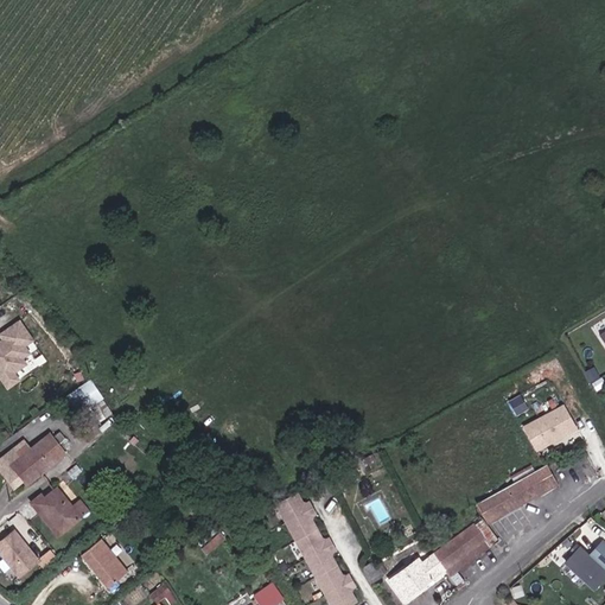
[(25,360),(20,354),(16,346),(23,341),(31,336),(18,317),(0,330),(0,332),(2,336),(0,337),(0,373),(7,383),(18,375),(12,368),(25,360)]
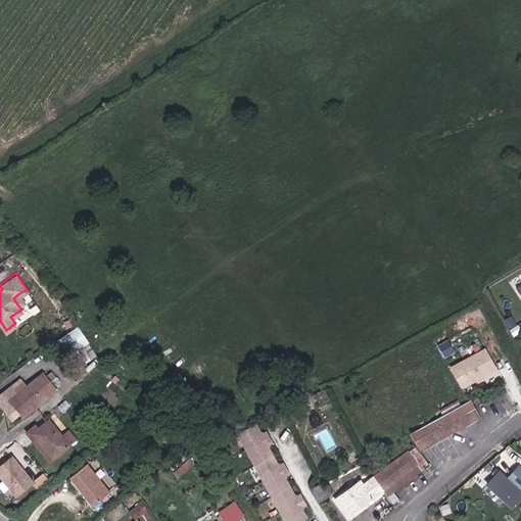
[(24,300),(19,293),(13,298),(17,304),(24,300)]
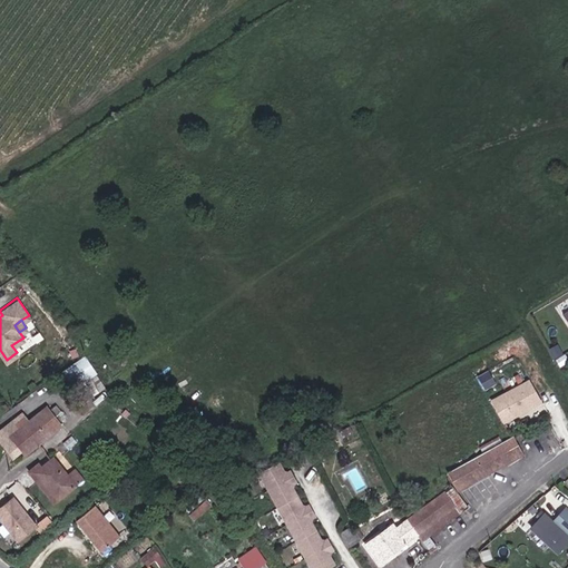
[(85,352),(61,366),(74,385),(96,371),(85,352)]
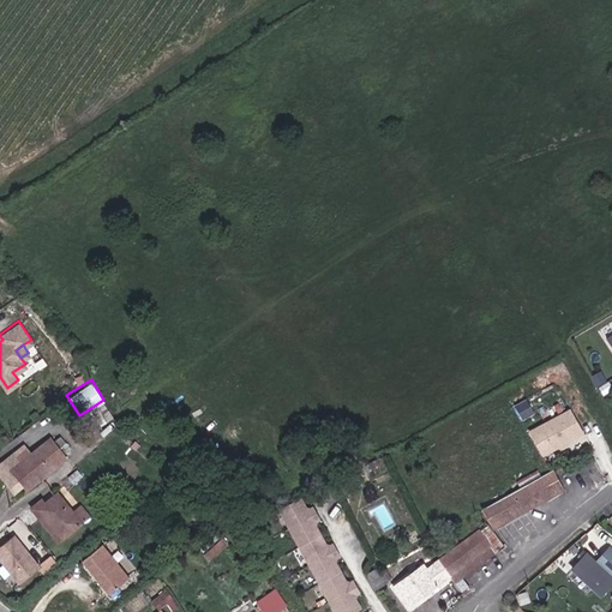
[(569,411),(532,431),(544,453),(581,433),(569,411)]
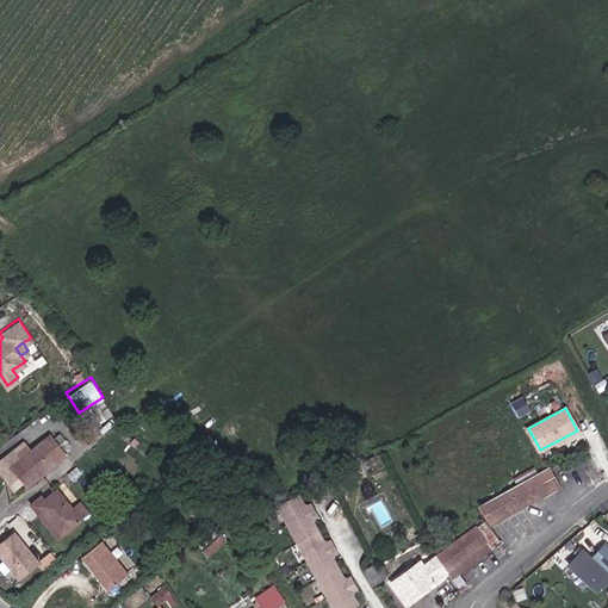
[(68,453),(66,451),(60,444),(69,436),(64,430),(56,438),(53,433),(13,464),(29,484),(68,453)]
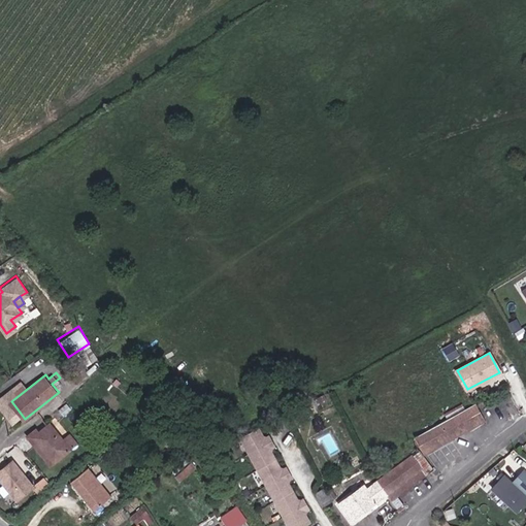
[(64,384),(60,377),(52,384),(57,390),(64,384)]
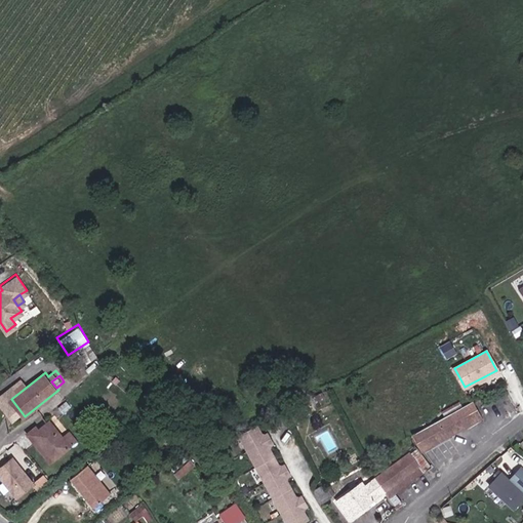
[(472,402),(414,434),(424,451),(481,418),(472,402)]
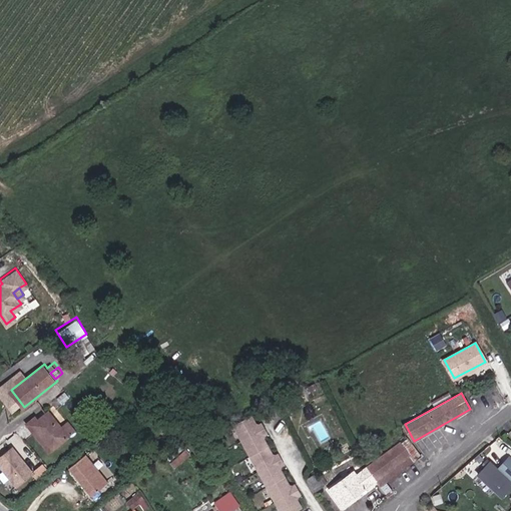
[(63,426),(50,412),(37,422),(34,425),(54,447),(70,434),(63,426)]
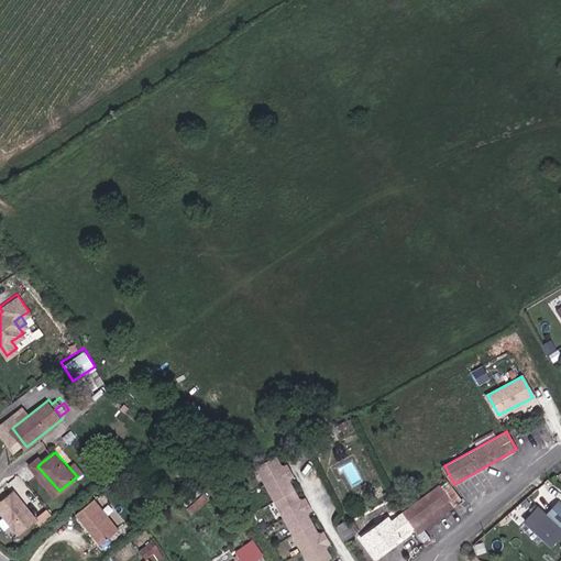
[(281,471),(276,458),(256,468),(307,560),(326,560),(331,559),(322,548),(317,537),(318,532),(305,515),(298,504),(299,499),(290,482),(286,481),(281,471)]
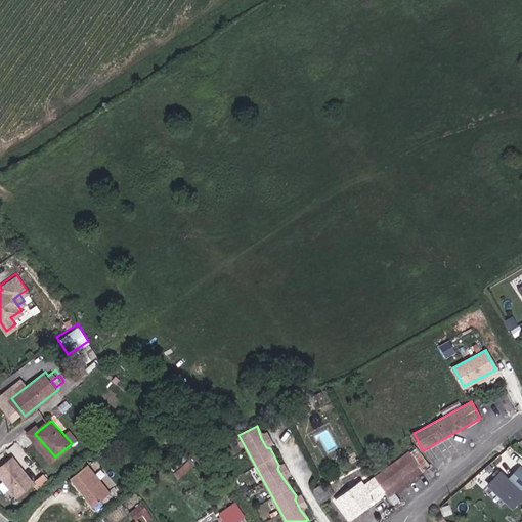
[(50,461),(55,457),(35,434),(38,431),(35,427),(28,433),(50,461)]
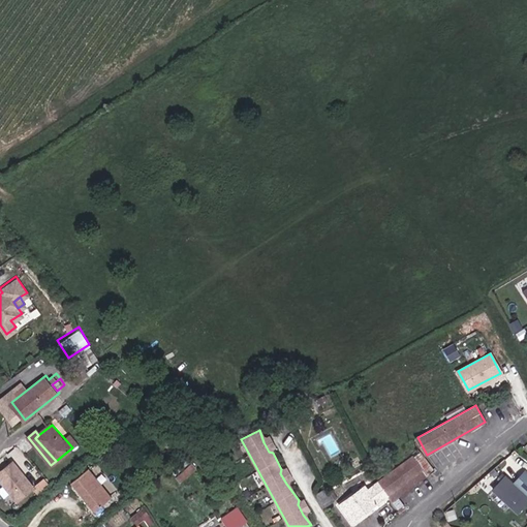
[(65,439),(72,447),(79,441),(72,433),(65,439)]
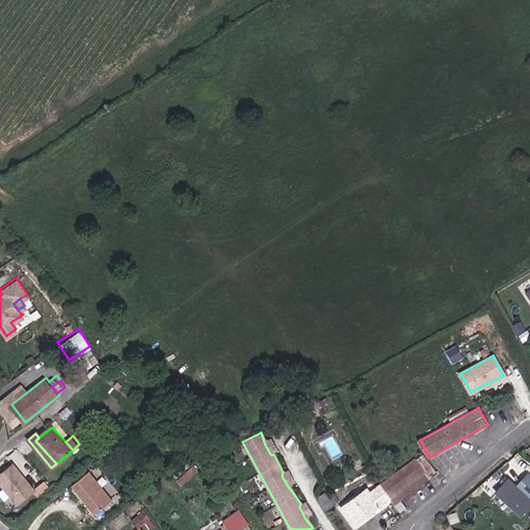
[(277,451),(271,441),(265,445),(270,454),(277,451)]
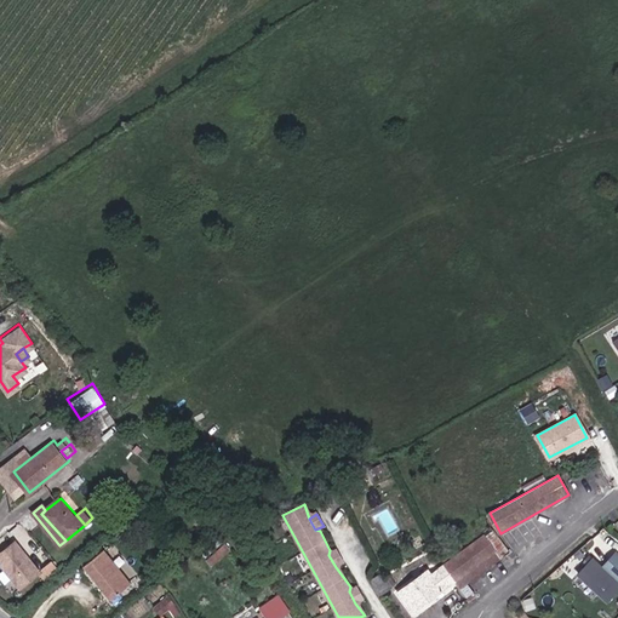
[(39,565),(47,558),(22,527),(12,536),(39,565)]
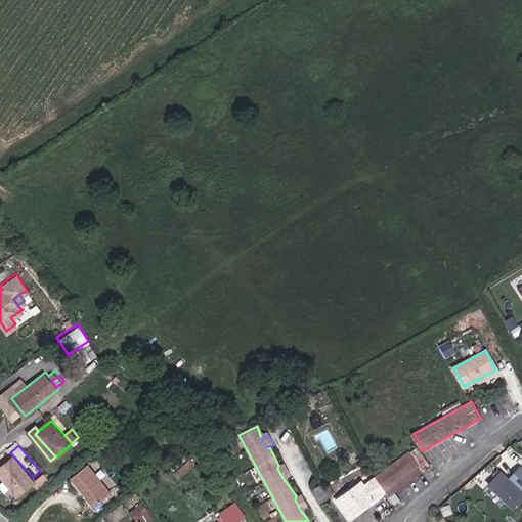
[(426,468),(415,451),(406,458),(361,486),(358,482),(332,501),(345,518),(380,493),(383,498),(426,468)]
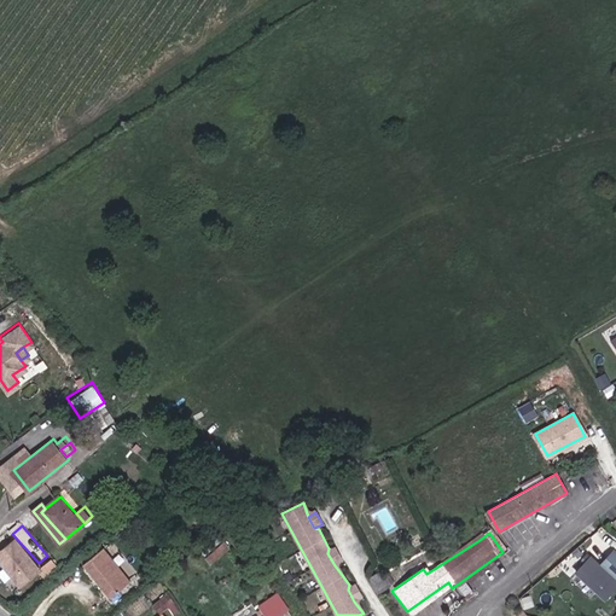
[(39,570),(13,538),(0,547),(0,565),(17,587),(39,570)]
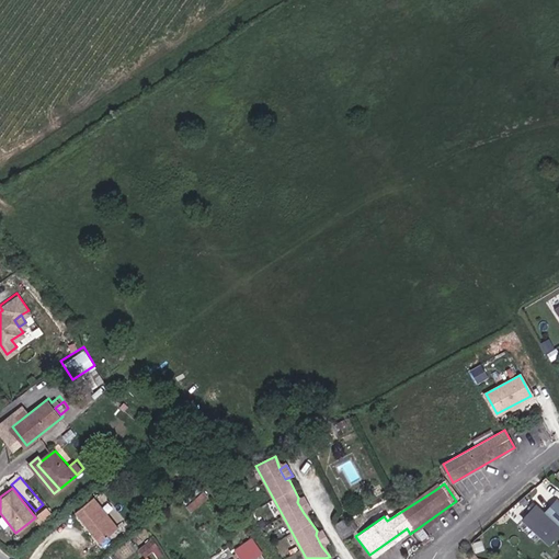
[(310,509),(305,498),(297,502),(304,513),(310,509)]
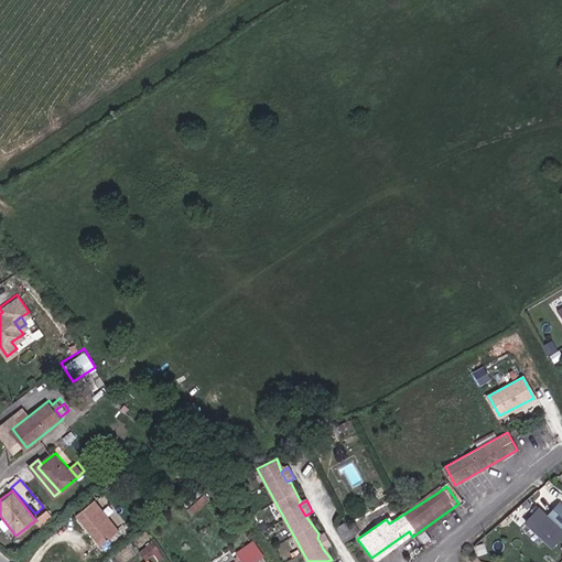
[(523,522),(540,537),(550,546),(561,531),(561,505),(557,500),(544,515),(537,508),(523,522)]
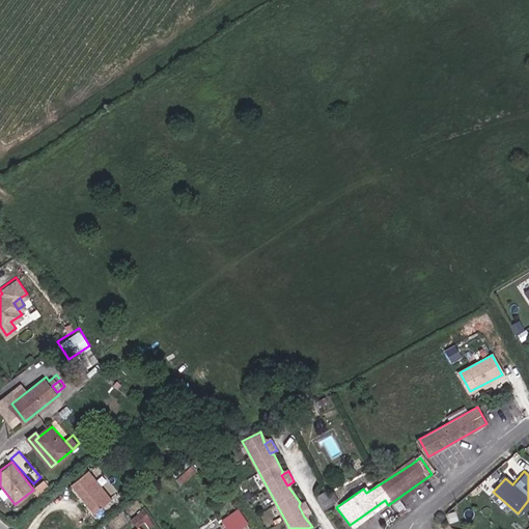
[(93,512),(111,498),(92,474),(74,486),(93,512)]
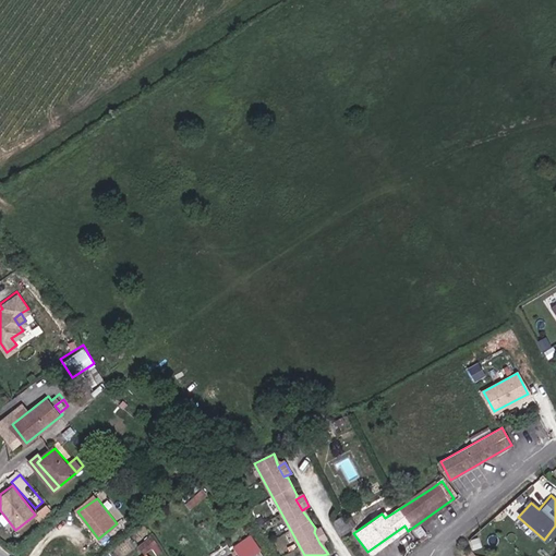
[(348,514),(333,522),(337,530),(341,528),(343,532),(354,527),(348,514)]
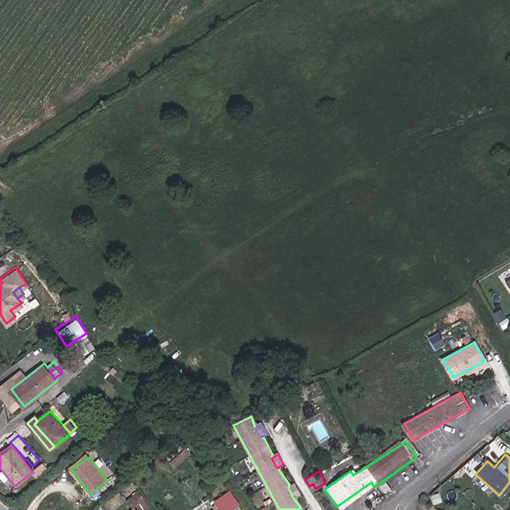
[(90,494),(93,498),(110,484),(107,480),(90,494)]
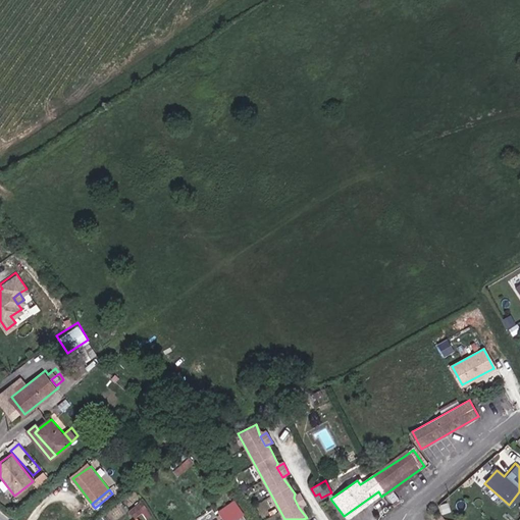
[(306,504),(300,495),(294,498),(299,508),(306,504)]
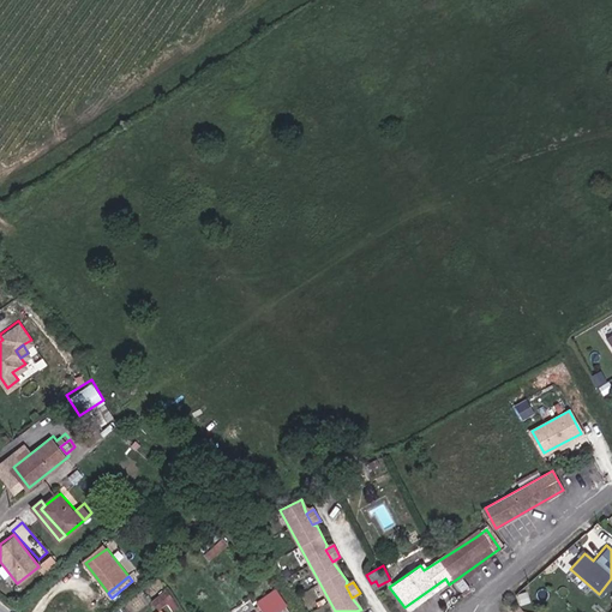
[(150,598),(157,606),(172,594),(165,586),(150,598)]
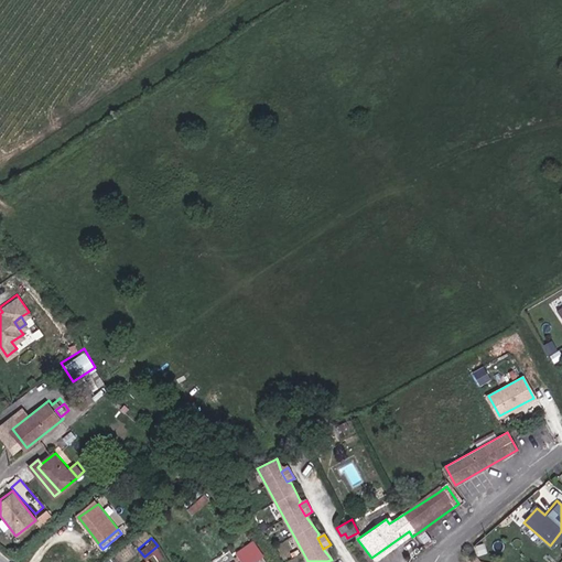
[(254,561),(256,561),(246,549),(237,555),(237,561),(254,561)]
